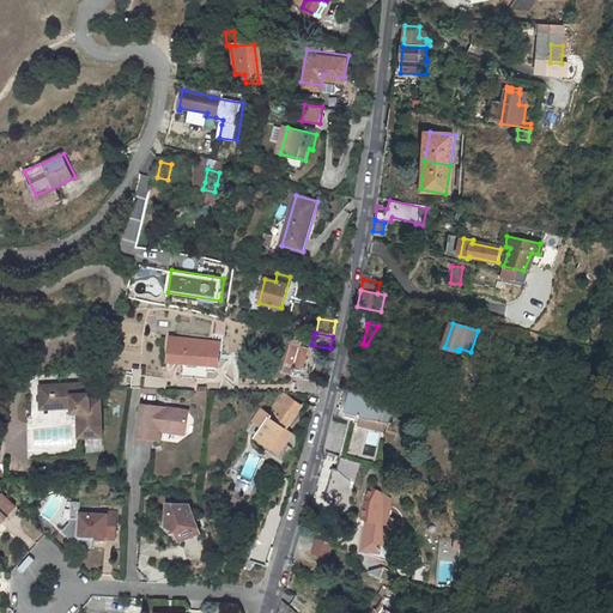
[(223,344),(187,340),(174,340),(173,363),(208,365),(222,365),(223,344)]
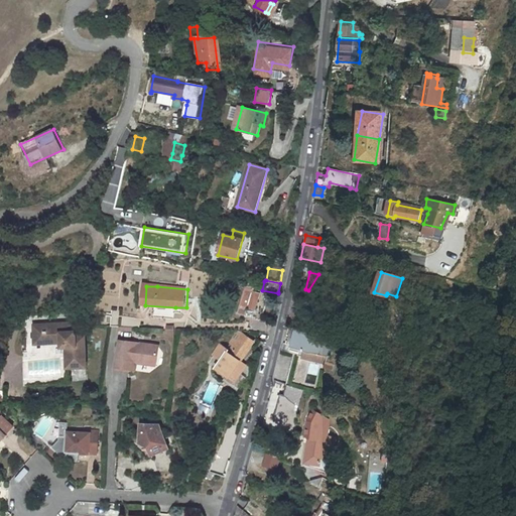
[(259,294),(249,291),(247,298),(249,298),(247,308),(255,310),(259,294)]
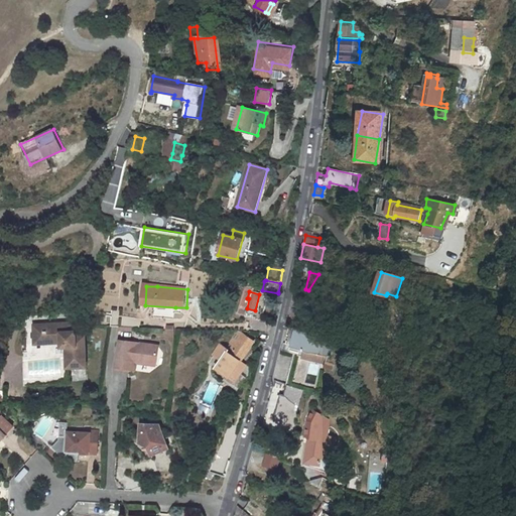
[(239,304),(237,312),(245,315),(247,306),(239,304)]
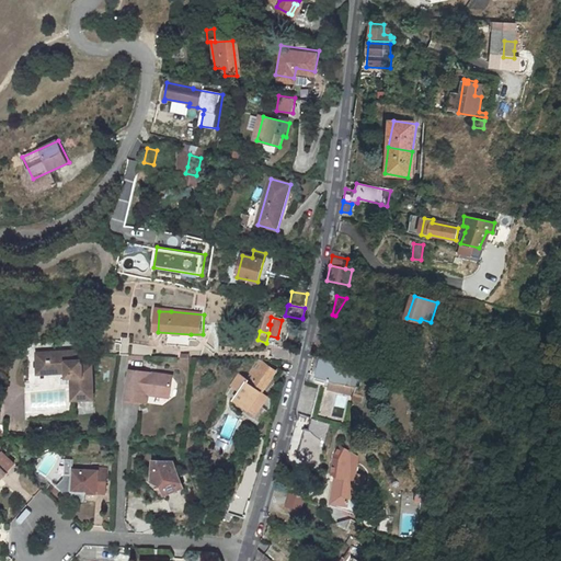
[(130,355),(132,338),(123,336),(121,354),(130,355)]
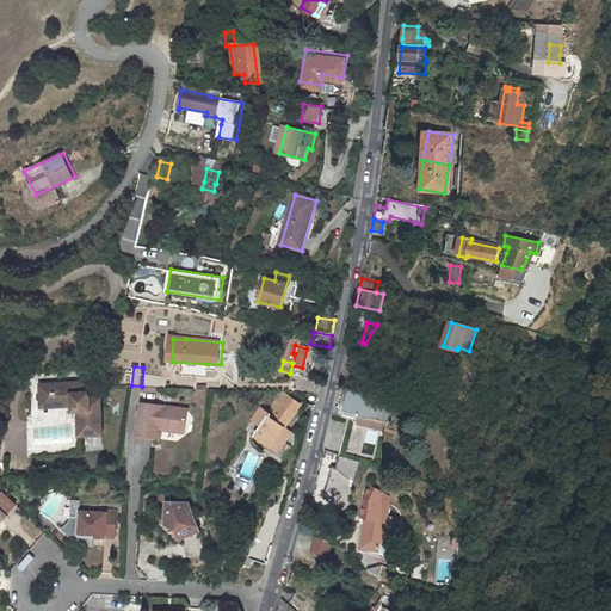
[(146,377),(146,386),(165,387),(166,378),(146,377)]
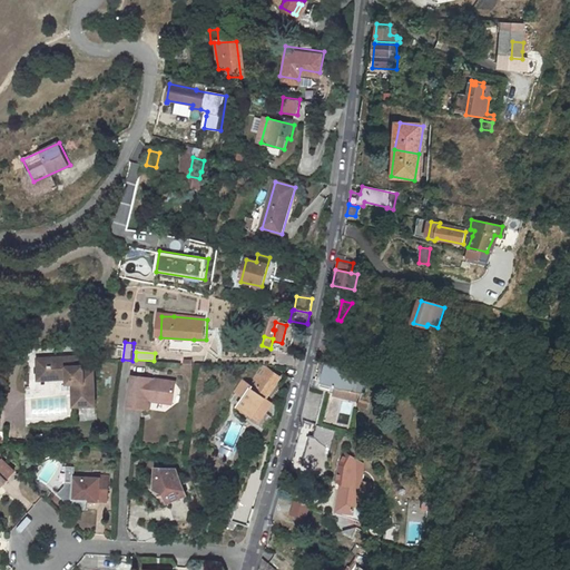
[(273,353),(273,365),(276,366),(294,366),(295,354),(273,353)]
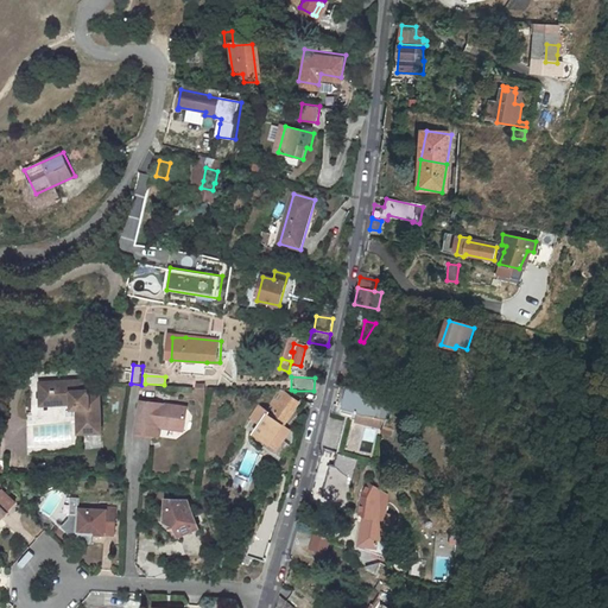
[(43,407),(78,405),(81,431),(103,430),(101,394),(92,396),(92,391),(86,391),(84,382),(42,385),(43,407)]
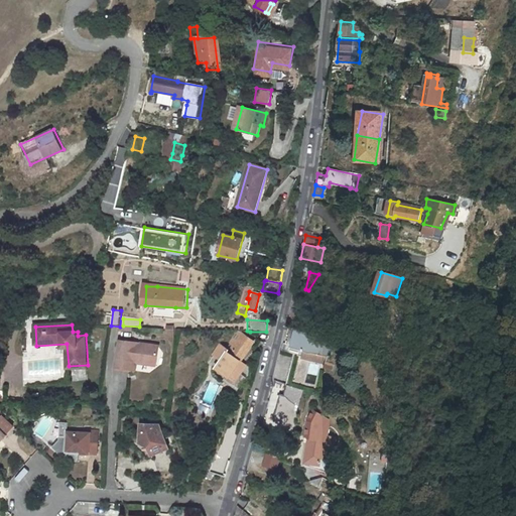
[(297,348),(295,355),(286,384),(302,389),(311,360),(313,353),(336,359),(341,343),(301,332),(297,348)]
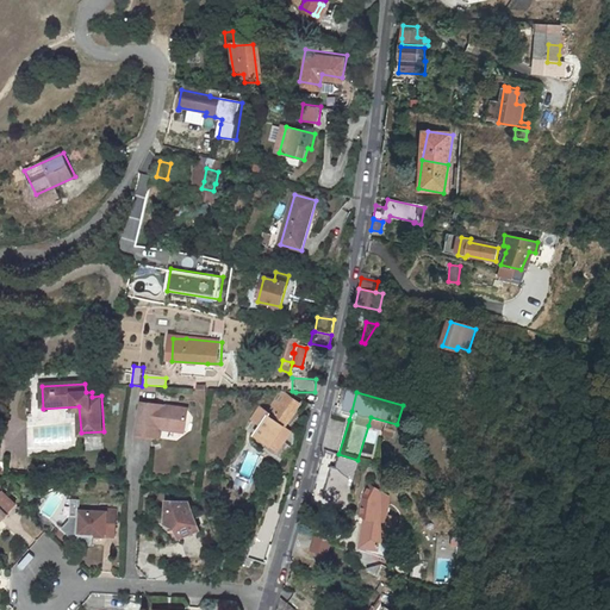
[(265,411),(260,408),(253,419),(261,425),(255,435),(271,446),(279,431),(299,403),(287,396),(279,408),(273,416),(265,411)]
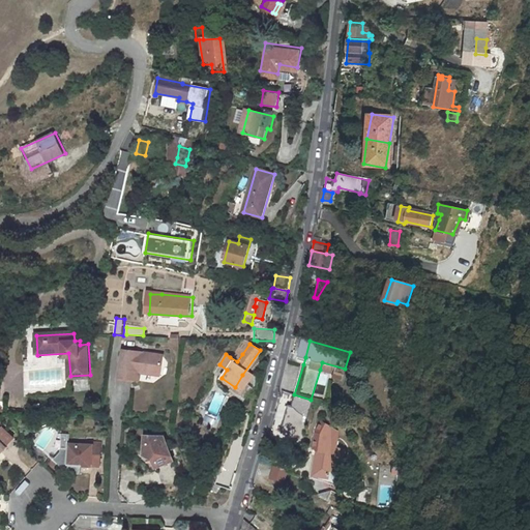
[(155,355),(123,350),(119,378),(135,381),(137,370),(151,372),(157,371),(158,359),(155,355)]
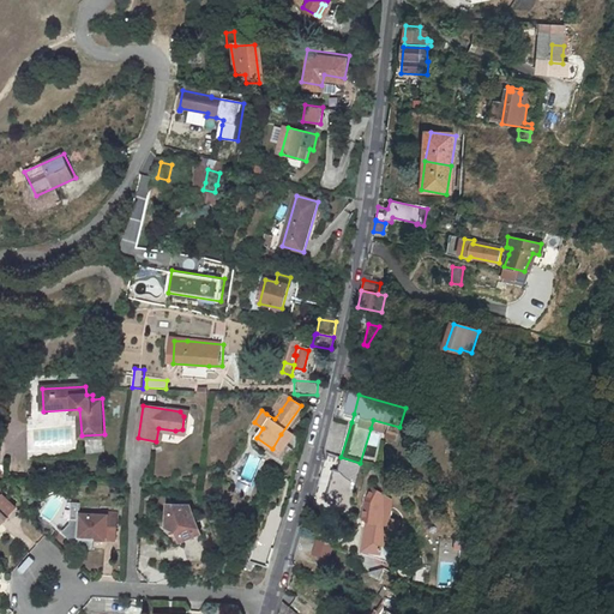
[(275,419),(281,410),(272,405),(266,414),(275,419)]
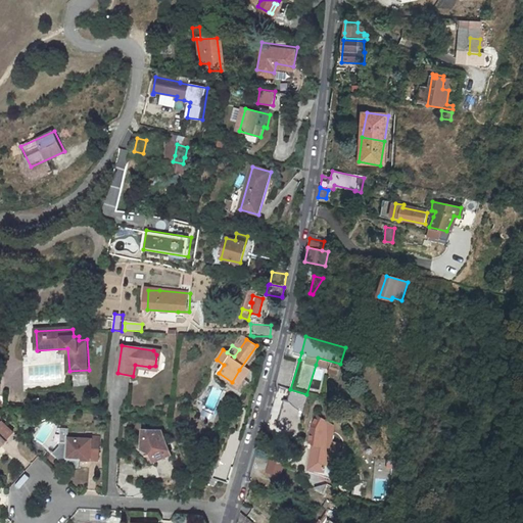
[(28,361),(60,360),(61,371),(69,371),(67,348),(37,350),(27,350),(28,361)]
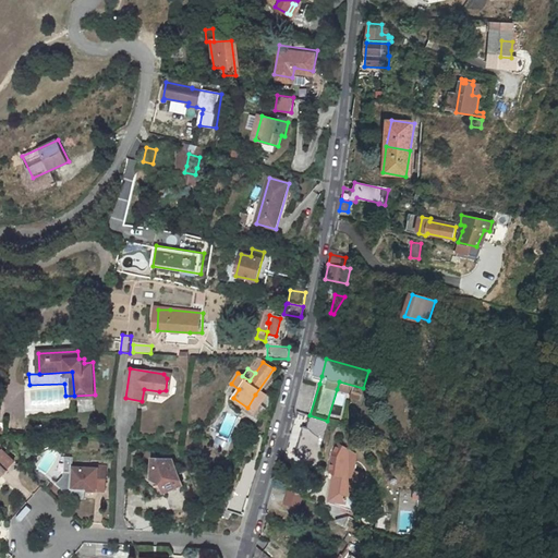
[(337,389),(361,396),(363,388),(339,381),(337,389)]
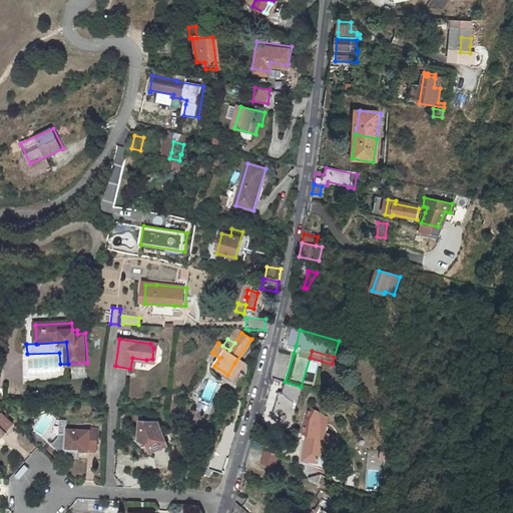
[(332,366),(340,369),(340,367),(342,359),(334,357),(332,364),(331,366),(332,366)]
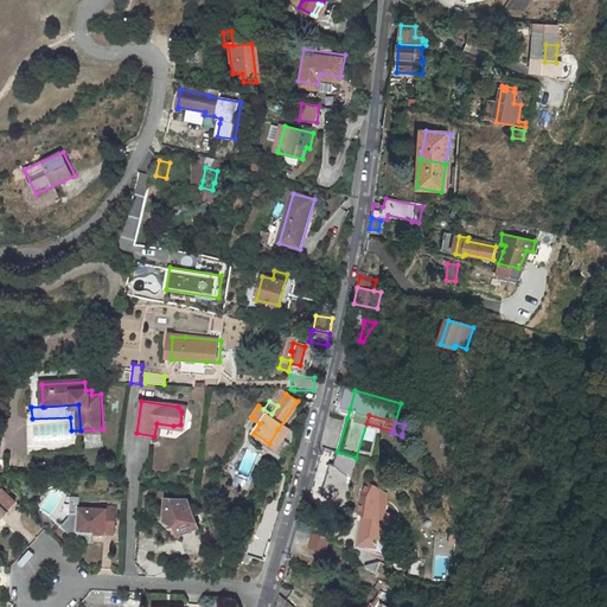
[(157,423),(154,436),(161,436),(163,429),(179,432),(180,425),(173,426),(157,423)]
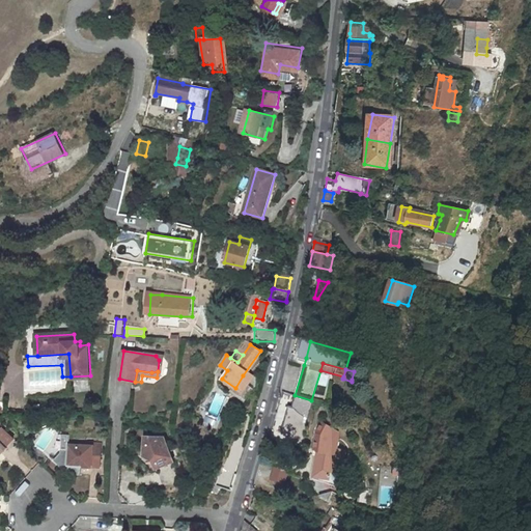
[(241,391),(249,380),(243,375),(235,388),(241,391)]
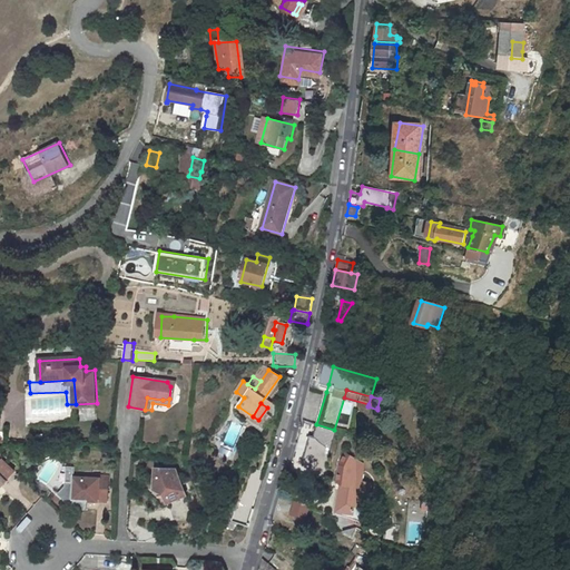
[(396,424),(389,422),(386,434),(394,435),(396,424)]
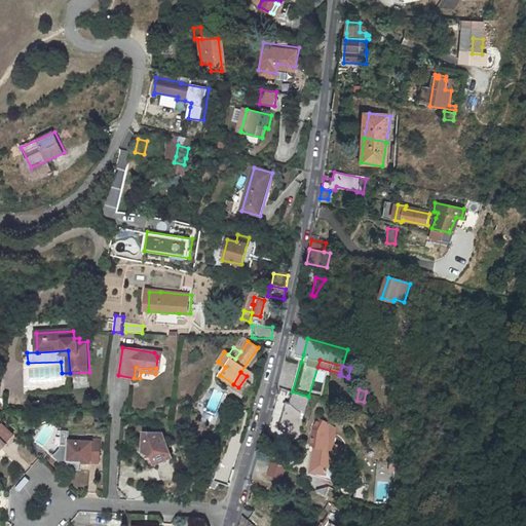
[(287,429),(285,438),(291,440),(290,442),(298,444),(305,420),(311,422),(315,399),(308,397),(292,391),(289,404),(285,403),(278,427),(287,429)]
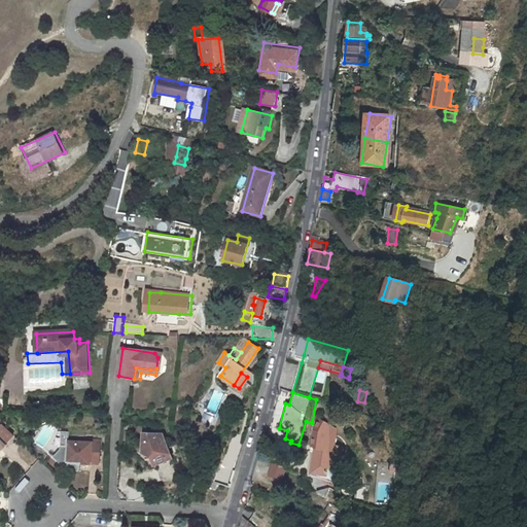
[(336,425),(319,422),(314,431),(312,448),(319,449),(315,475),(326,476),(325,483),(337,488),(344,445),(338,444),(338,441),(334,440),(336,425)]
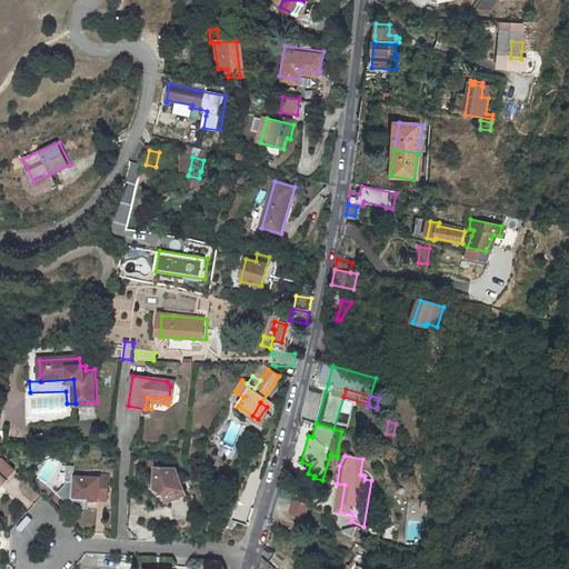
[(0,458),(0,473),(6,479),(13,471),(0,458)]
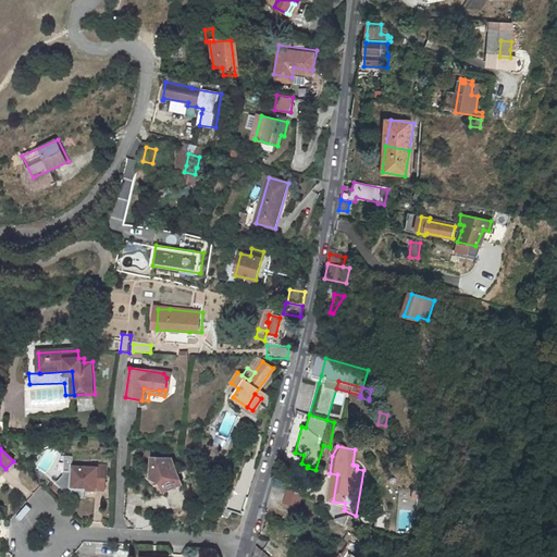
[(173,459),(152,457),(151,478),(159,479),(164,492),(184,484),(180,474),(177,469),(173,459)]
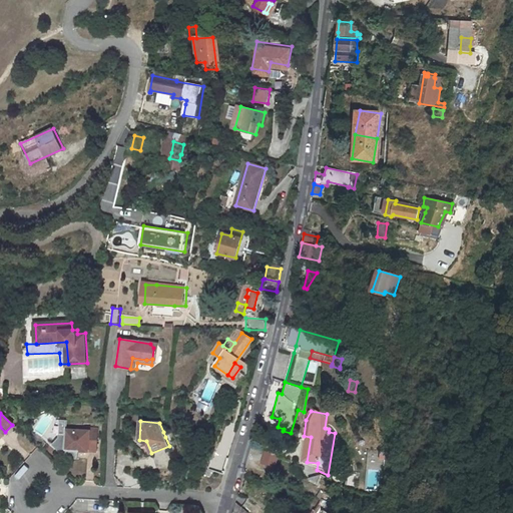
[(171,429),(163,432),(165,437),(173,434),(171,429)]
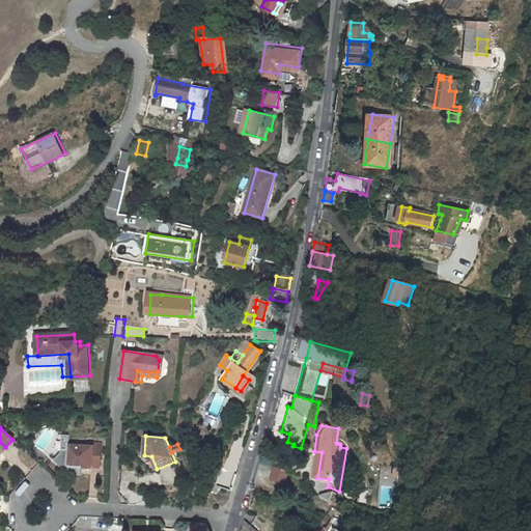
[(275,447),(267,444),(262,458),(270,462),(275,447)]
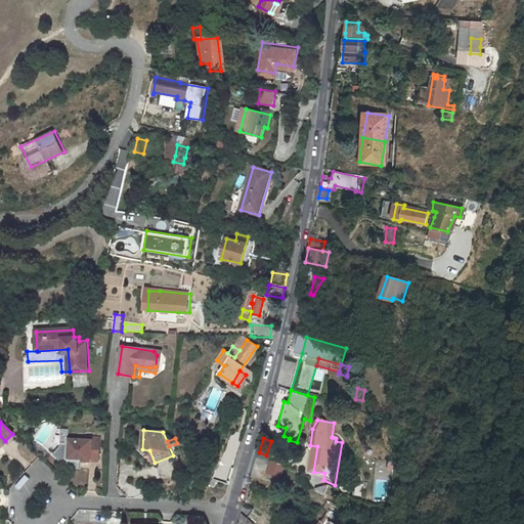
[(69,461),(100,462),(101,439),(92,439),(92,441),(70,440),(70,447),(69,461)]
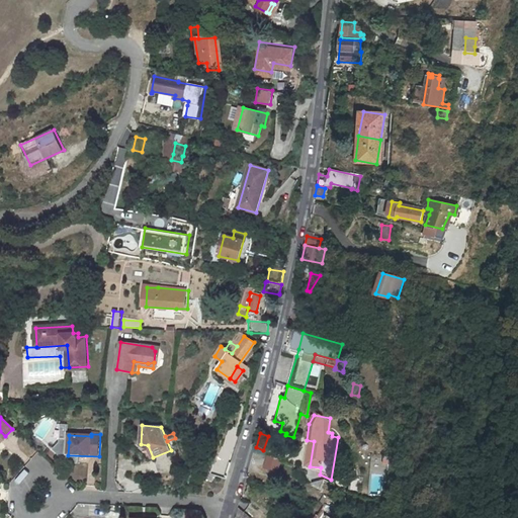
[(278,471),(282,459),(267,454),(263,467),(278,471)]
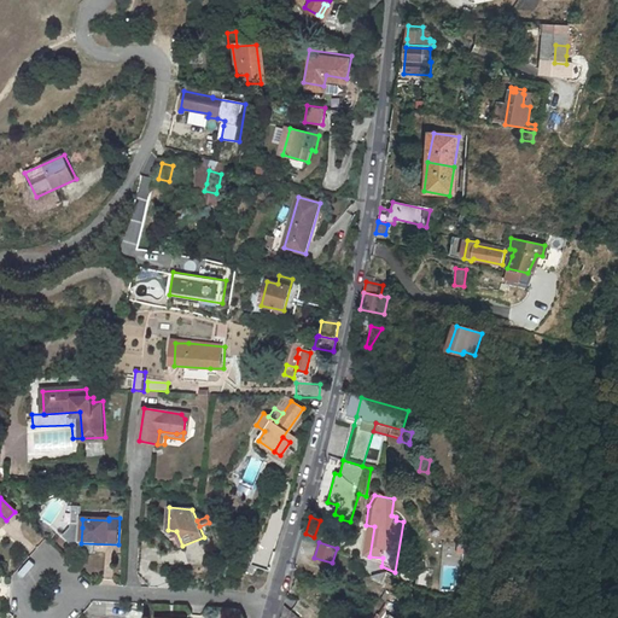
[(357,569),(379,579),(383,570),(361,560),(357,569)]
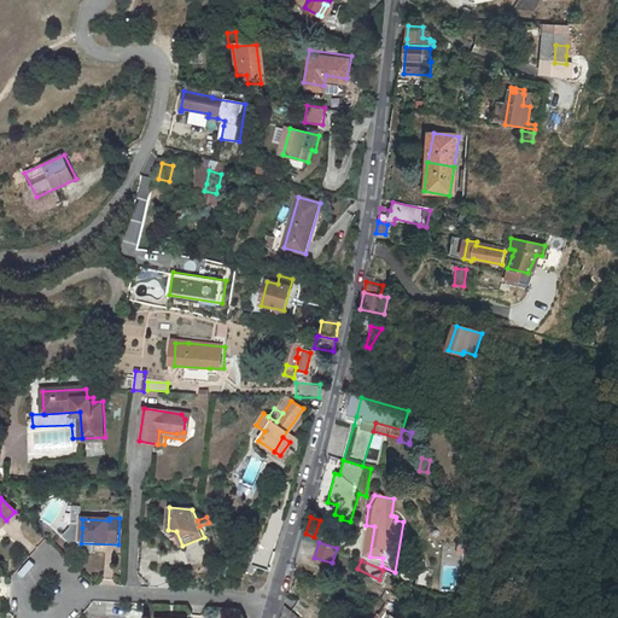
[(243,572),(254,575),(255,567),(245,565),(243,572)]
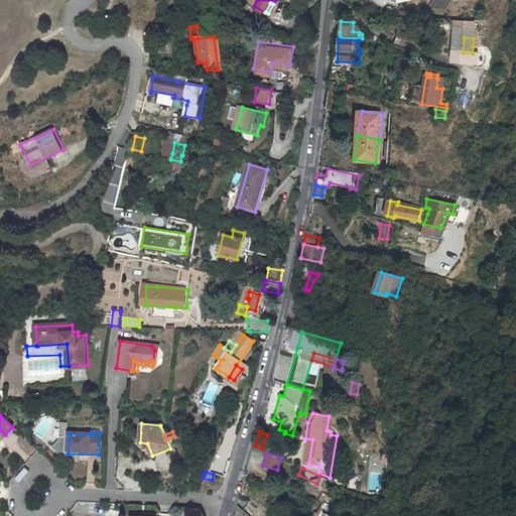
[(360,495),(360,479),(352,479),(352,492),(354,493),(360,495)]
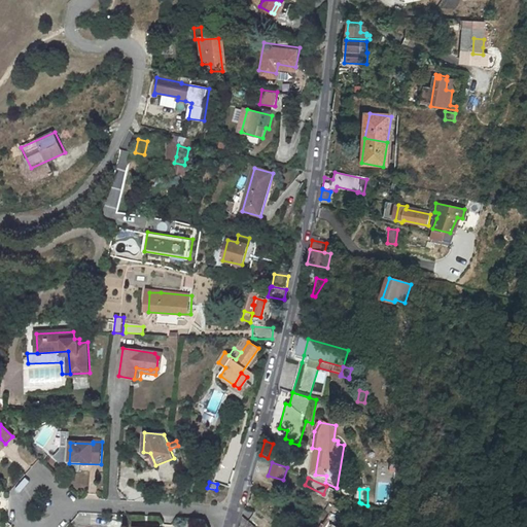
[(336,526),(337,526),(340,520),(343,522),(344,518),(332,512),(324,525),(320,525),(319,526),(336,526)]
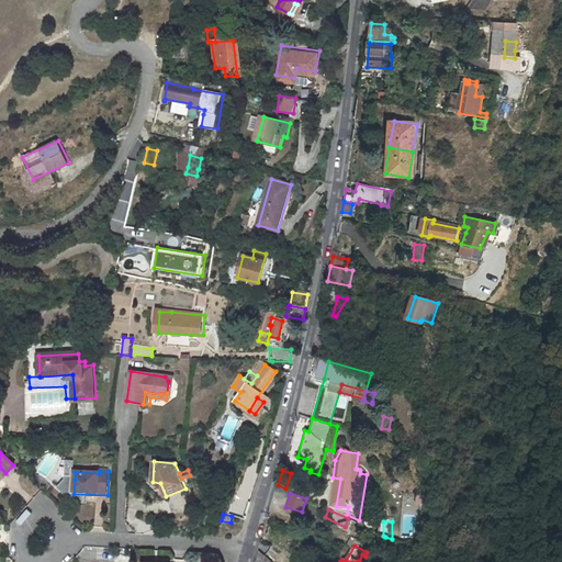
[(271,561),(258,552),(256,560),(257,561),(271,561)]
